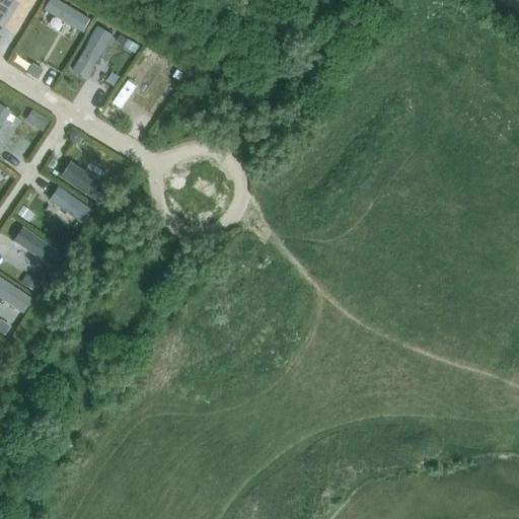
[(0,0),(0,22),(14,1),(12,0),(0,0)]
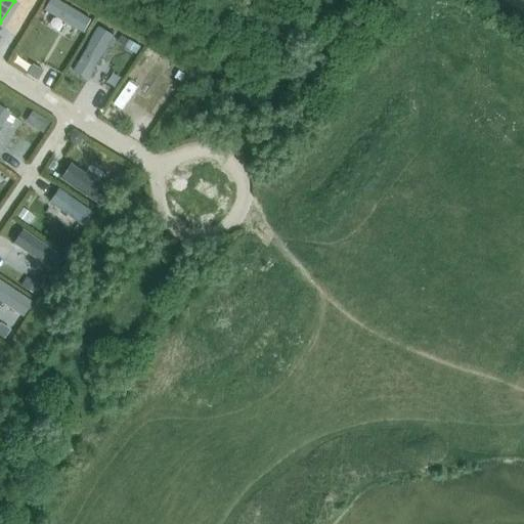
[(50,0),(44,12),(82,35),(90,20),(54,0),(50,0)]
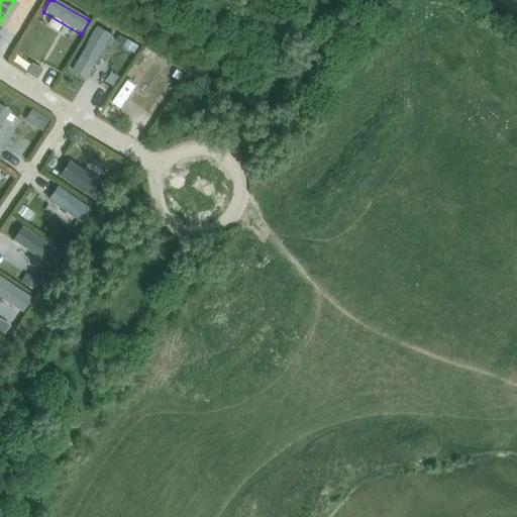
[(72,70),(86,78),(112,35),(98,26),(72,70)]
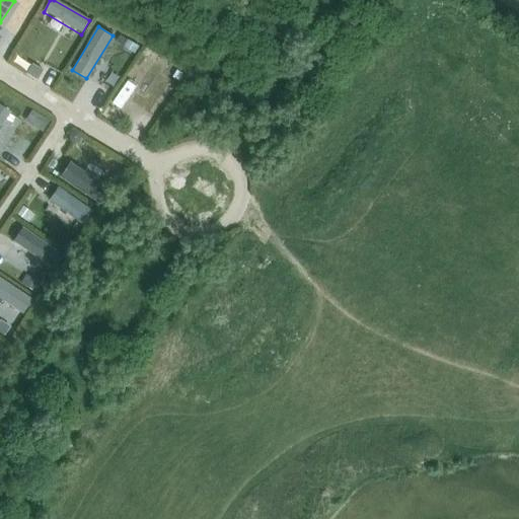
[(138,48),(128,42),(123,49),(134,55),(138,48)]
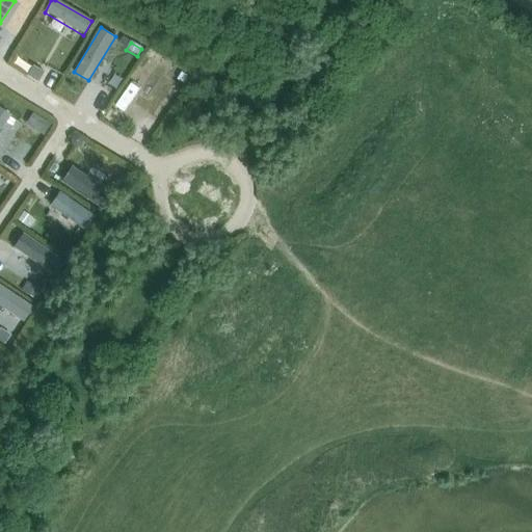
[(36,82),(43,72),(32,65),(26,76),(36,82)]
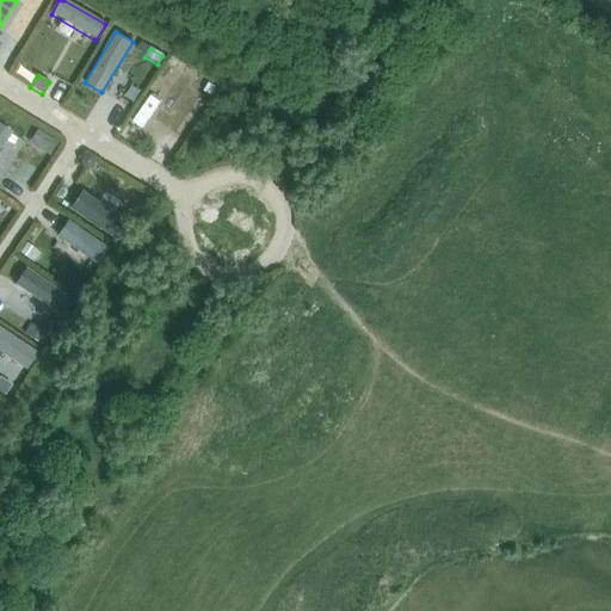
[(0,150),(10,137),(0,130),(0,150)]
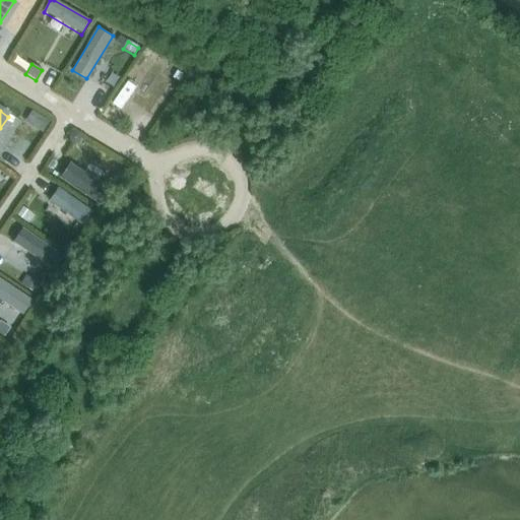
[(96,205),(107,189),(69,165),(59,181),(96,205)]
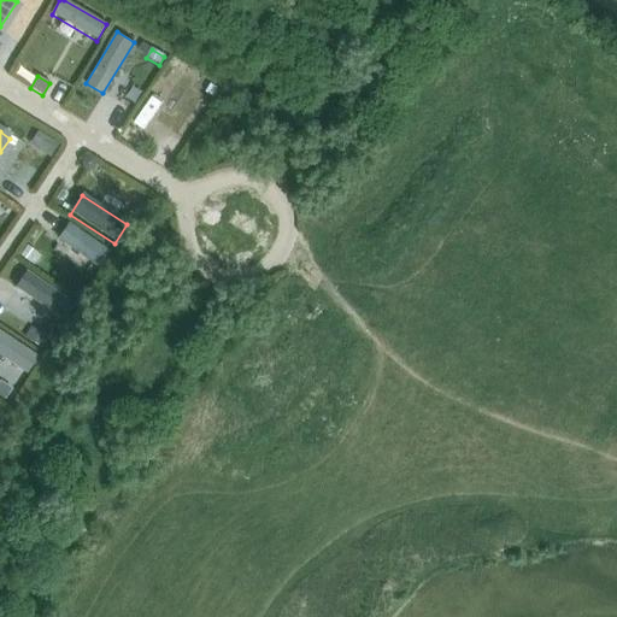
[(69,222),(57,240),(100,269),(112,252),(69,222)]
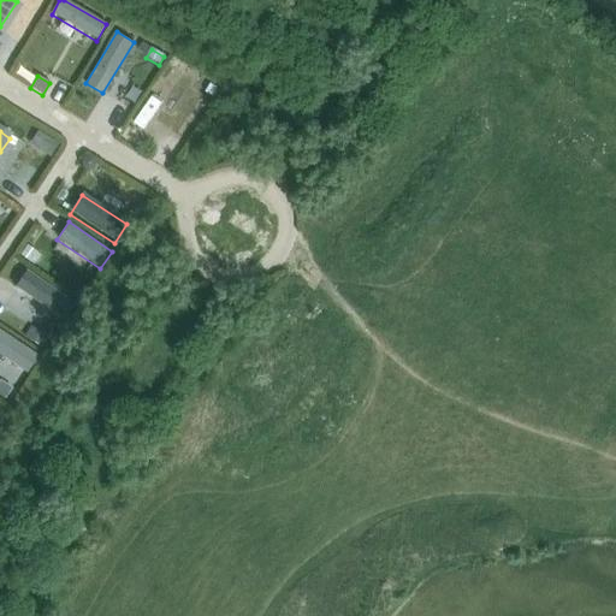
[(27,246),(19,255),(30,262),(36,253),(27,246)]
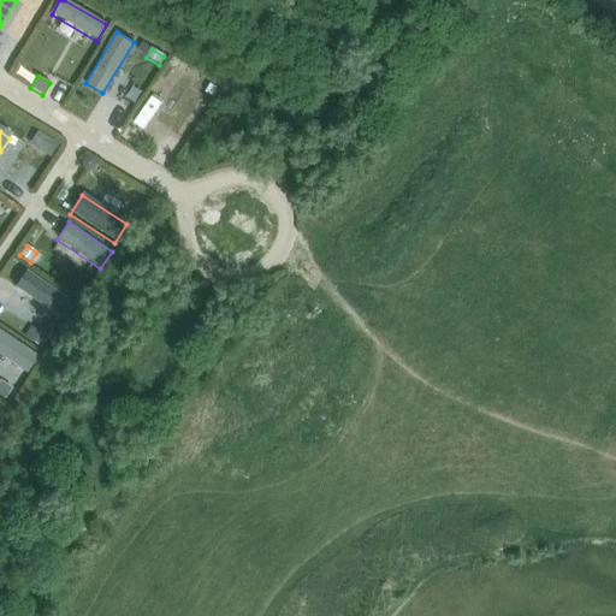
[(27,273),(15,290),(19,294),(63,323),(75,306),(31,276),(27,273)]
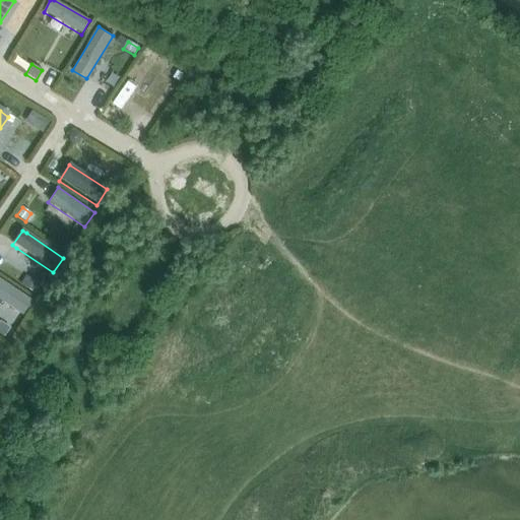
[(38,284),(28,277),(21,287),(31,294),(38,284)]
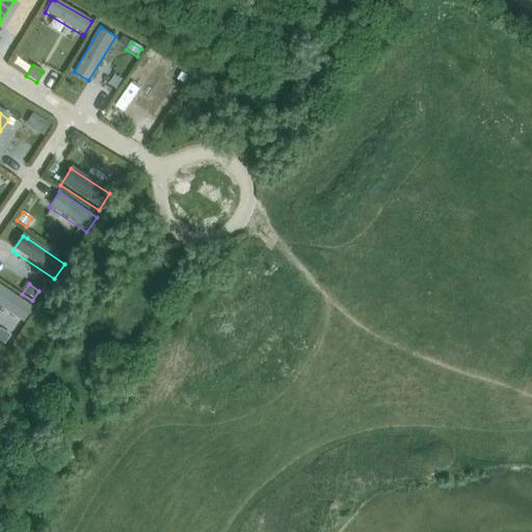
[(0,286),(0,308),(22,322),(31,308),(0,286)]
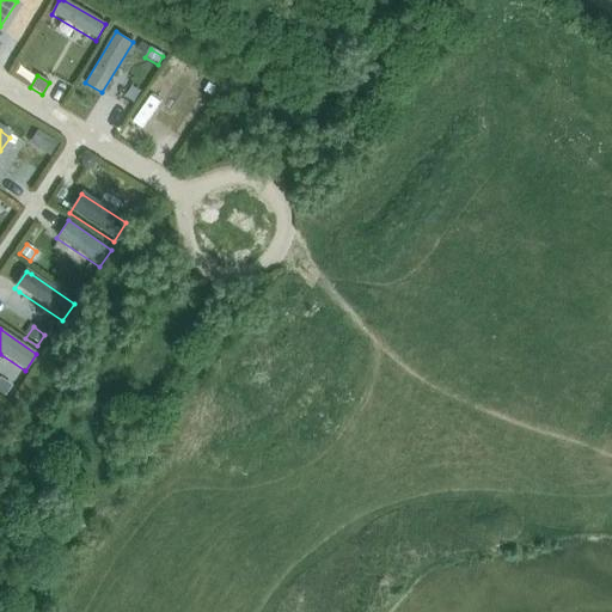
[(11,386),(0,378),(0,395),(4,397),(11,386)]
